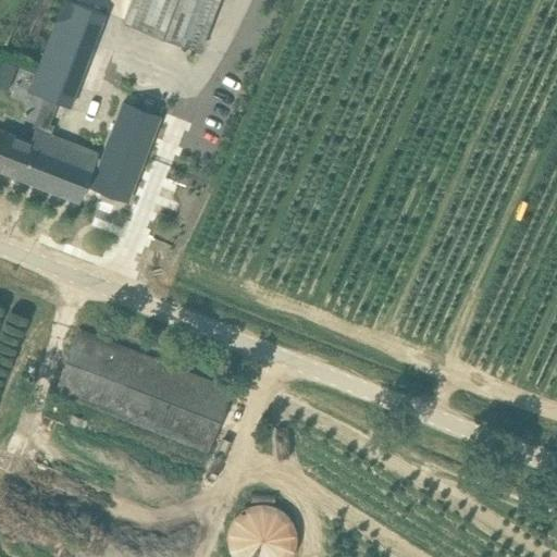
[(97,152),(51,135),(54,126),(50,125),(58,104),(72,109),(108,15),(67,0),(62,0),(27,93),(45,99),(33,127),(35,128),(31,141),(0,130),(0,171),(79,201),(85,187),(126,203),(161,116),(118,100),(97,152)]
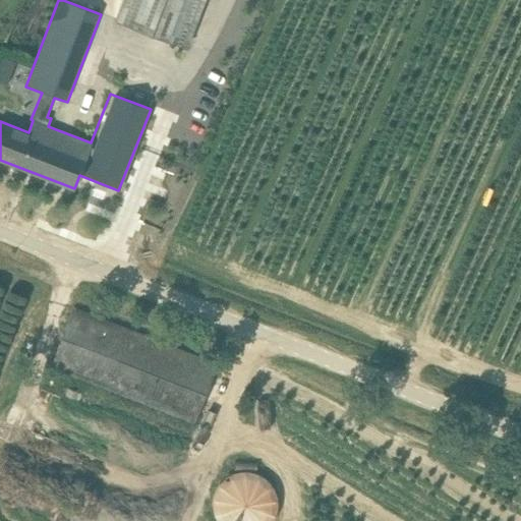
[(122,0),(115,19),(187,47),(205,0),(122,0)]
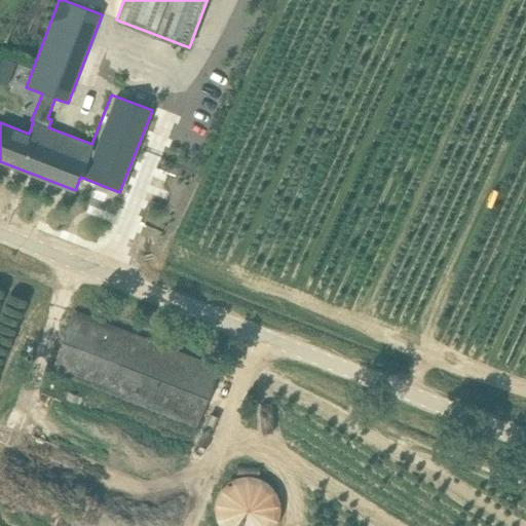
[(0,81),(21,88),(27,68),(0,59),(0,81)]
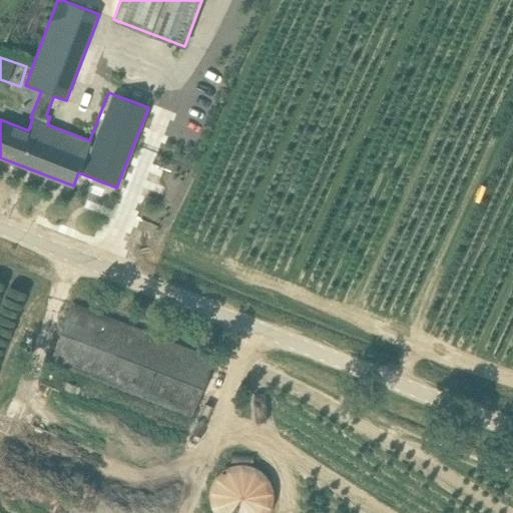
[(190,415),(205,377),(212,359),(71,304),(49,360),(190,415)]
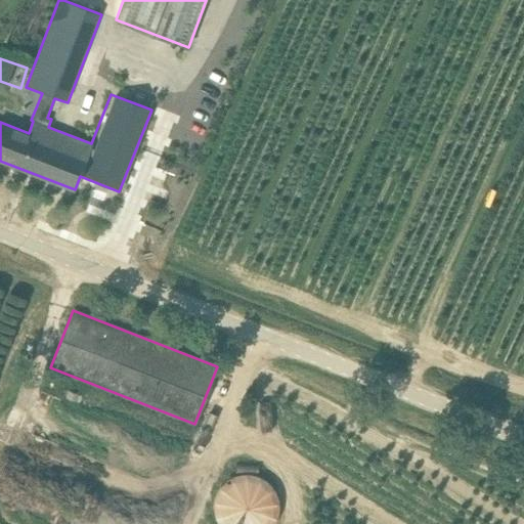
[(279,515),(280,507),(279,499),(276,491),(271,484),(264,478),(255,475),(246,474),(237,475),(230,478),(224,483),(219,489),(215,497),(214,507),(215,517),(218,523),(275,523),(276,522),(279,515)]
